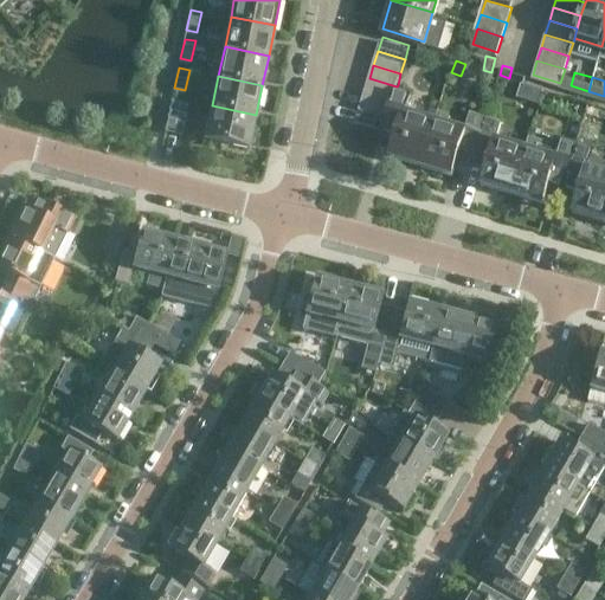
[(369,78),(365,91),(392,100),(397,86),(369,78)]
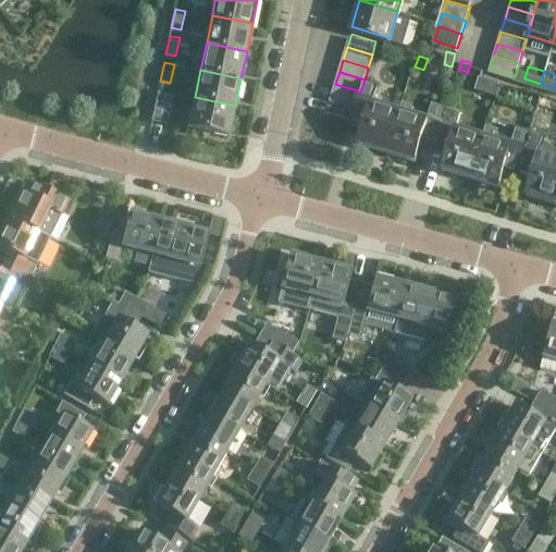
[(360,92),(357,105),(355,110),(368,113),(360,140),(388,149),(402,108),(373,99),(379,83),(366,78),(365,80),(360,92)]
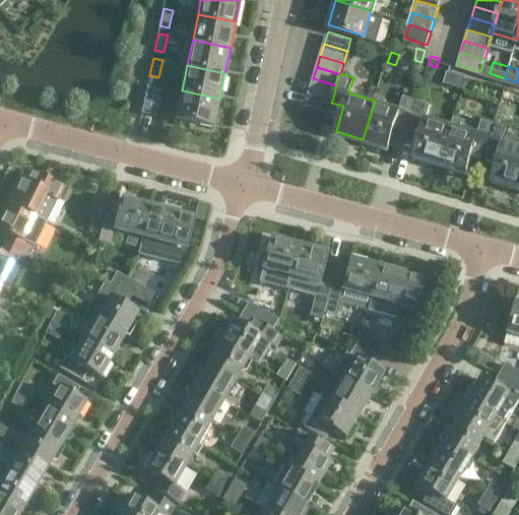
[(313,78),(310,90),(333,98),(336,85),(313,78)]
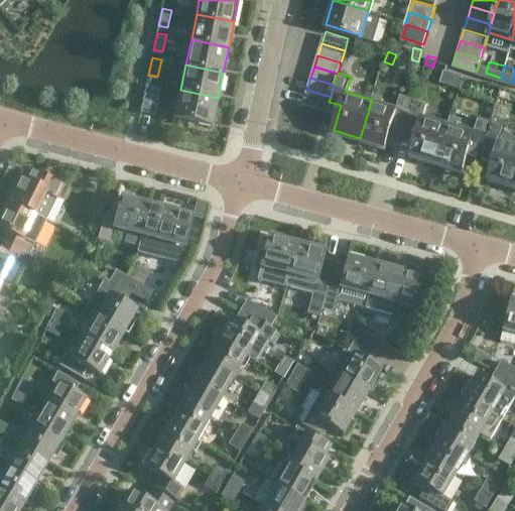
[(147,82),(141,109),(156,112),(161,85),(147,82)]
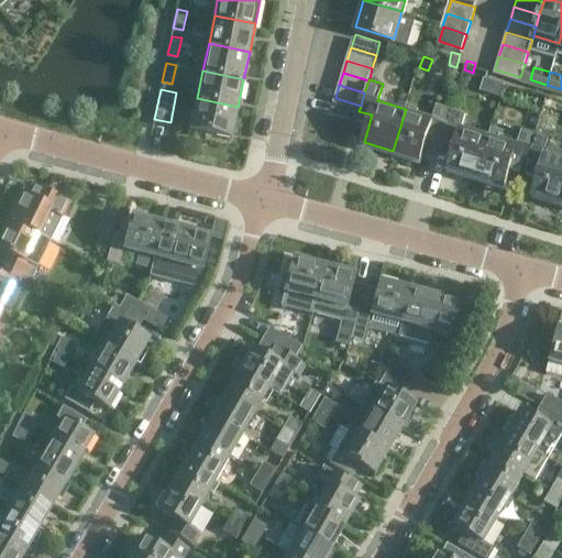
[(232,135),(238,107),(197,98),(191,127),(232,135)]
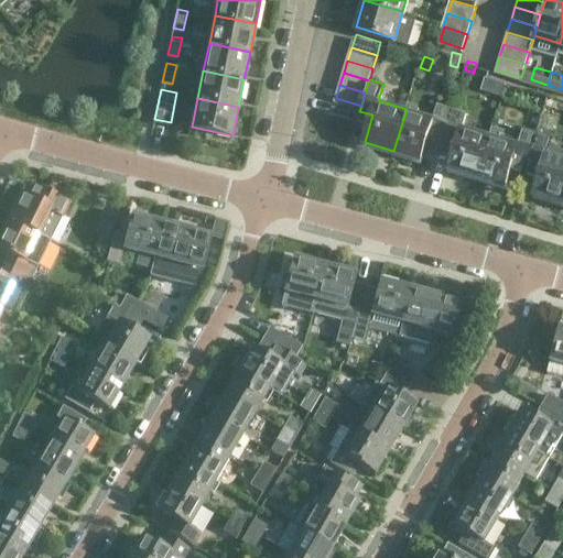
[(361,106),(336,98),(332,111),(357,119),(359,111),(361,106)]
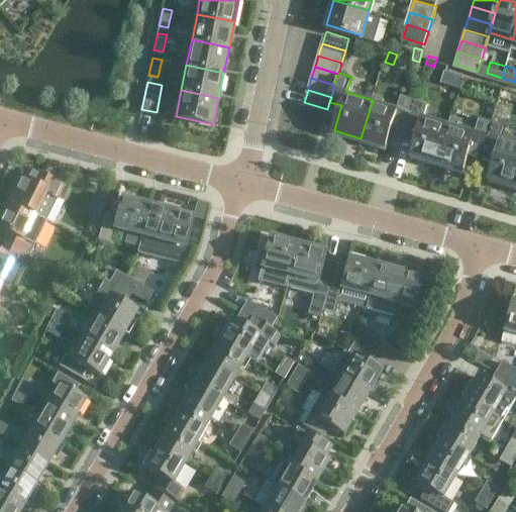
[(393,129),(405,132),(416,97),(402,92),(397,108),(373,100),(360,138),(387,146),(393,129)]
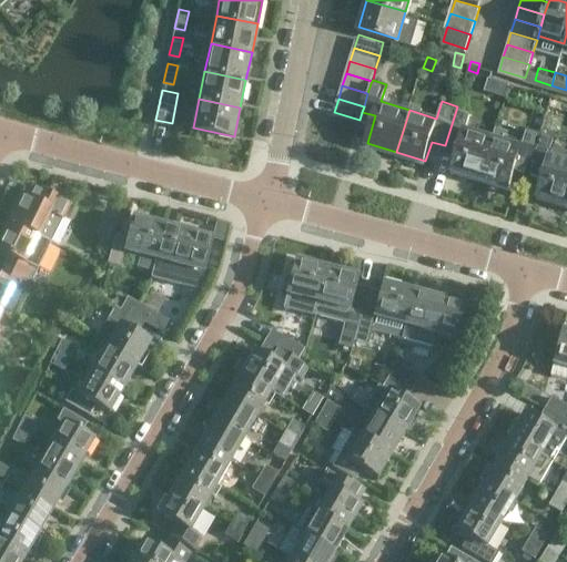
[(453,169),(482,177),(495,136),(467,128),(473,111),(457,106),(445,145),(458,150),(453,169)]
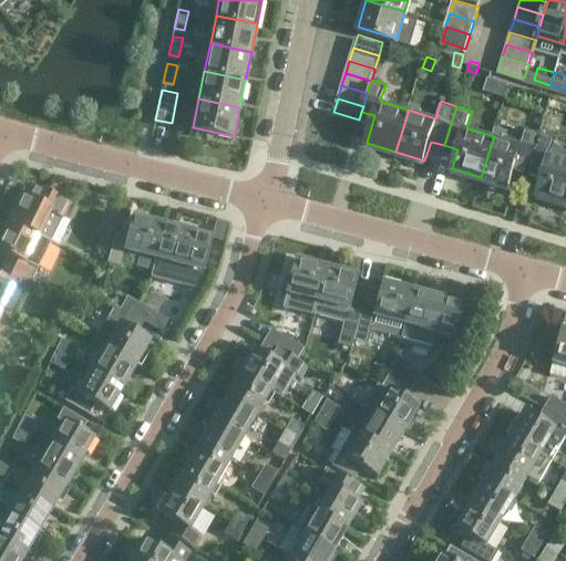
[(516,167),(530,172),(543,132),(527,127),(526,134),(497,125),(494,136),(481,177),(511,186),(516,167)]
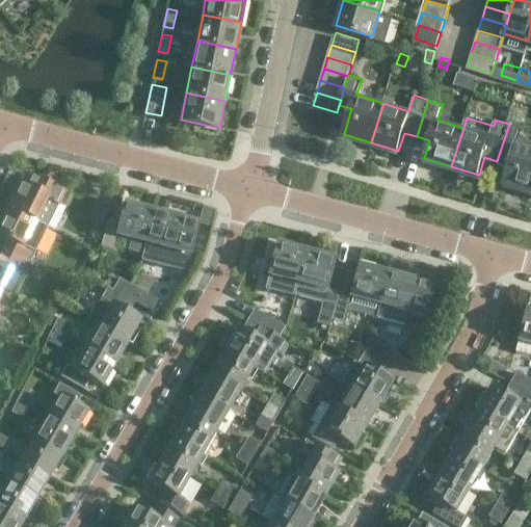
[(494,172),(507,176),(505,183),(530,191),(530,138),(523,133),(524,129),(509,124),(497,161),(494,172)]
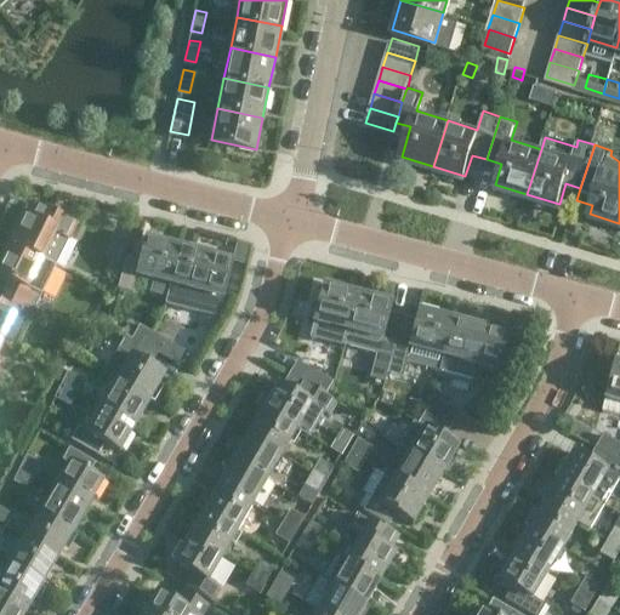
[(41,257),(53,262),(67,234),(63,233),(70,217),(45,205),(38,218),(23,211),(9,240),(43,256),(41,257)]
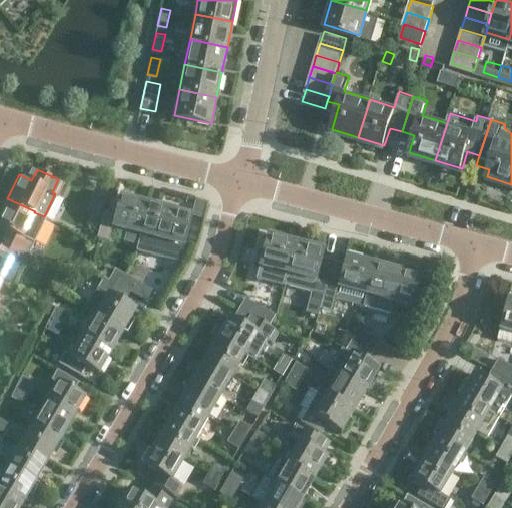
[(141,231),(149,200),(121,193),(116,212),(104,209),(98,234),(111,238),(115,224),(141,231)]
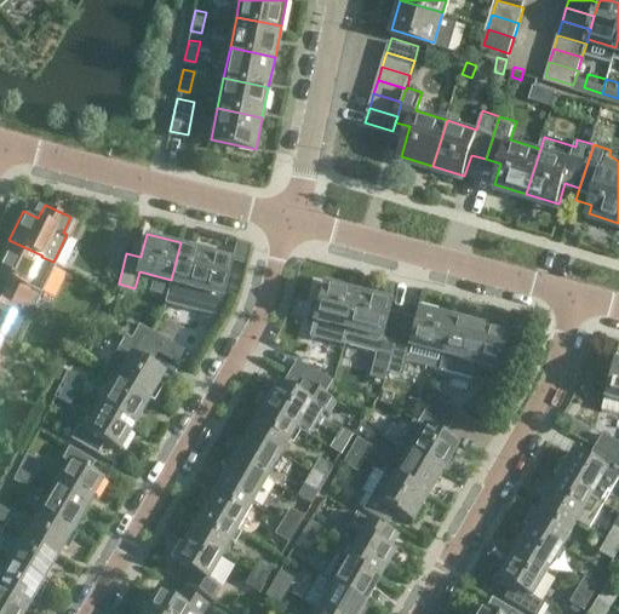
[(40,288),(53,262),(41,257),(43,256),(9,240),(0,258),(0,271),(10,276),(4,288),(29,300),(36,287),(40,288)]
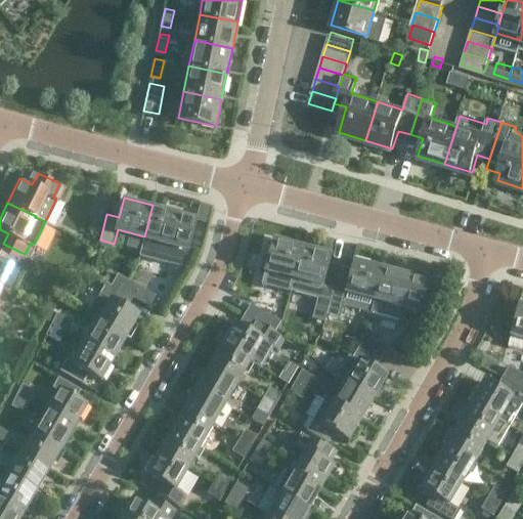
[(181,213),(153,205),(144,236),(173,244),(181,213)]
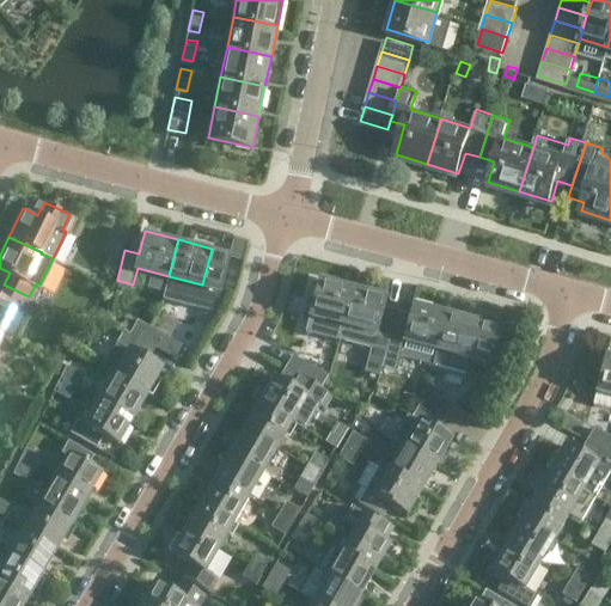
[(343,323),(354,286),(321,276),(306,328),(340,337),(343,323)]
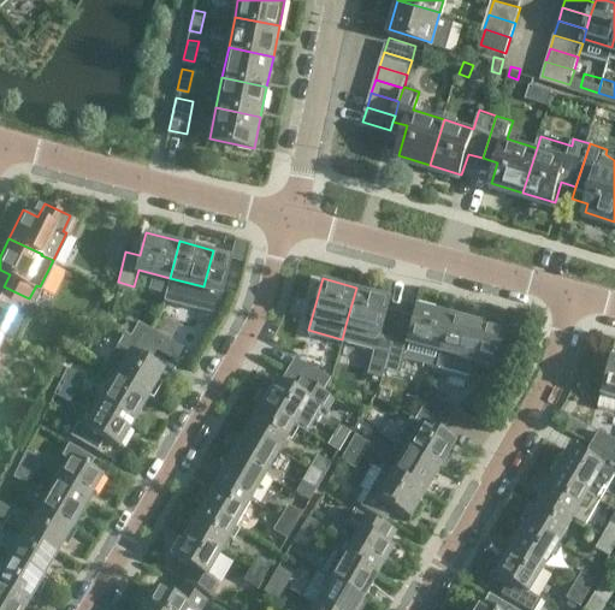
[(0,335),(1,336),(15,308),(23,312),(29,298),(4,286),(0,292),(0,335)]
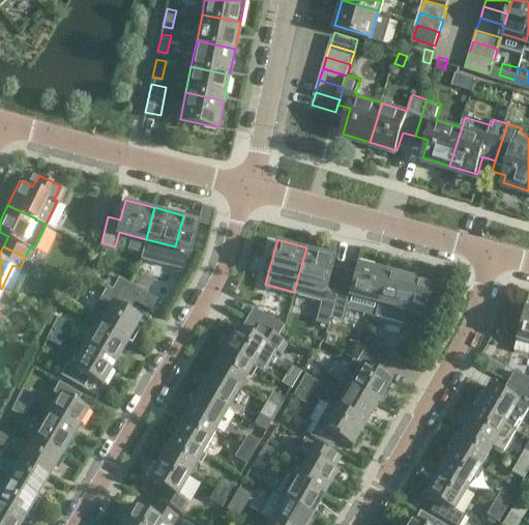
[(297,280),(294,292),(320,299),(317,312),(327,314),(330,302),(335,303),(346,266),(333,262),(335,255),(306,248),(297,280)]
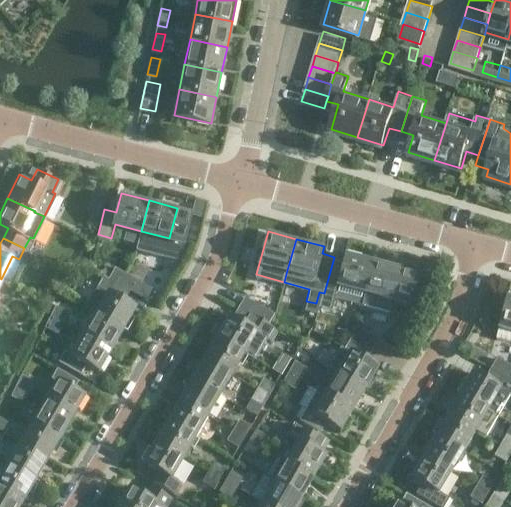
[(363,303),(374,259),(347,252),(345,260),(334,257),(324,293),(363,303)]
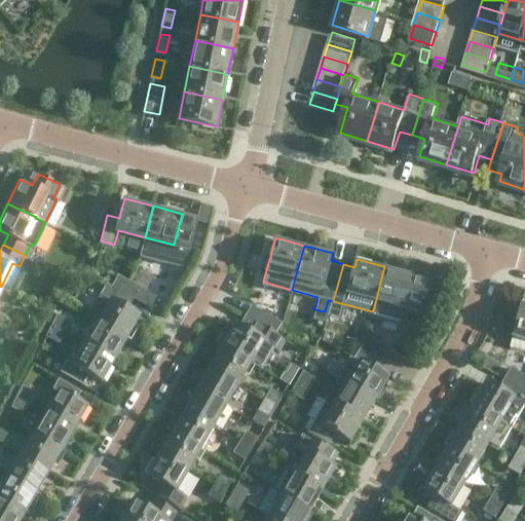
[(384,266),(373,311),(400,319),(403,307),(423,312),(433,280),(384,266)]
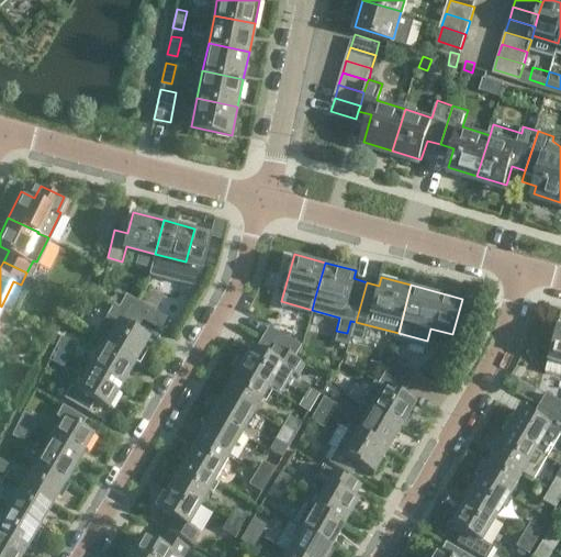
[(133,310),(139,299),(127,292),(121,303),(133,310)]
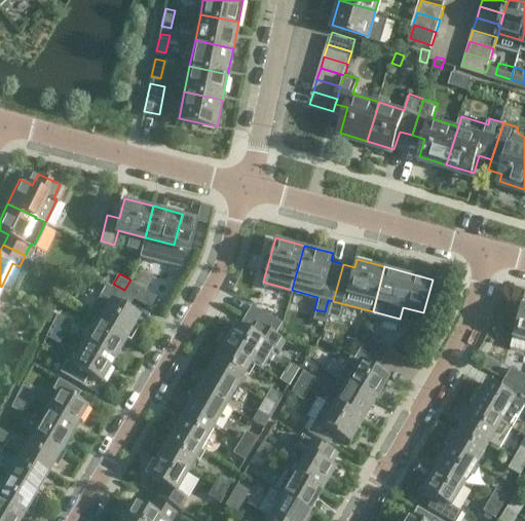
[(124,290),(135,296),(141,285),(130,280),(124,290)]
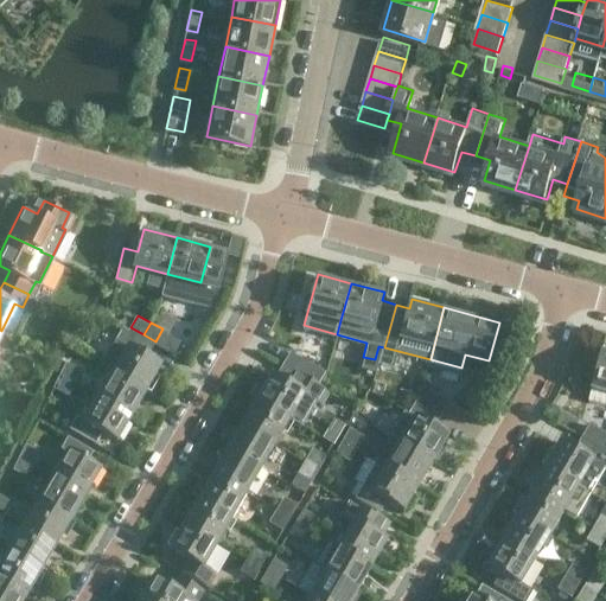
[(102,362),(115,369),(115,368),(147,387),(161,362),(147,353),(155,341),(144,334),(131,327),(123,324),(102,362)]
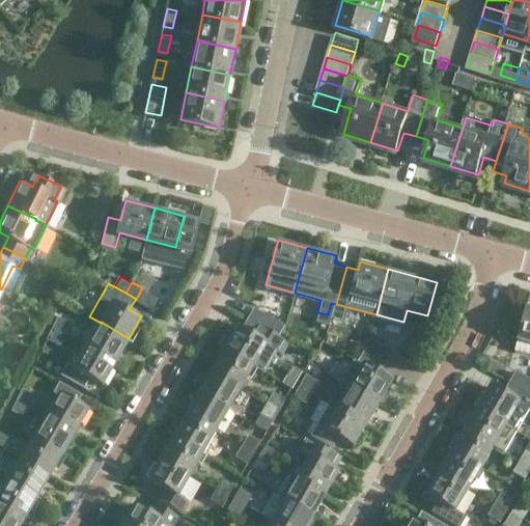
[(45,298),(39,308),(50,314),(56,303),(45,298)]
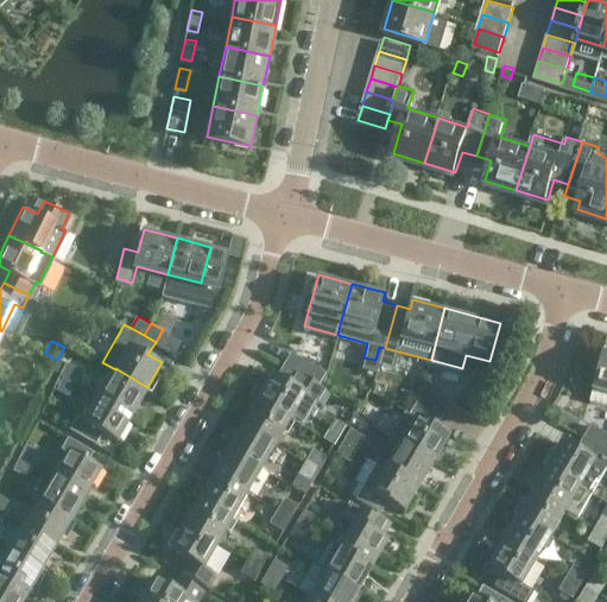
[(606,350),(602,349),(593,387),(606,391),(606,350)]
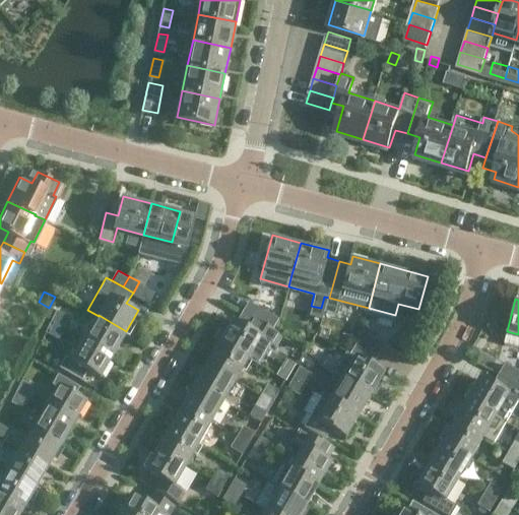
[(258,304),(252,315),(272,327),(279,317),(258,304)]
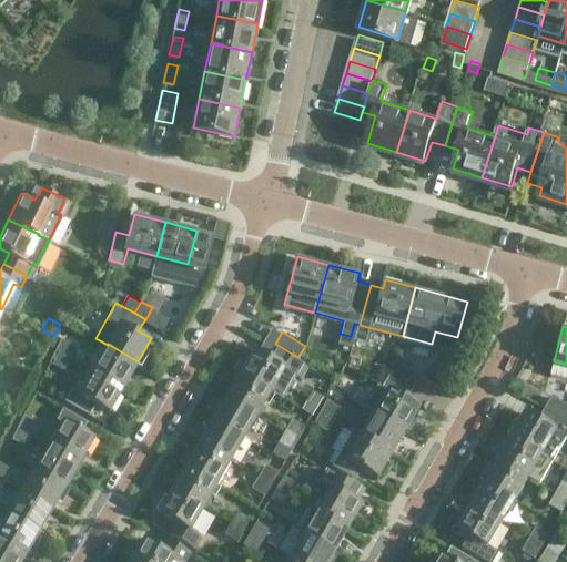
[(58,346),(71,354),(77,343),(62,336),(58,346)]
